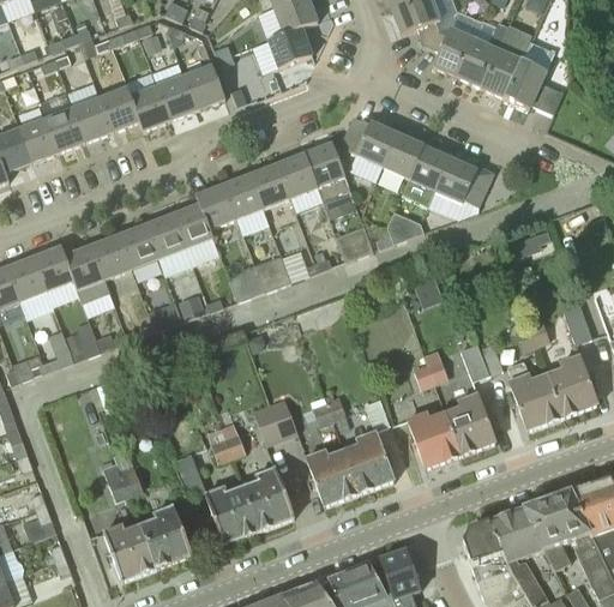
[(164,12),(173,17),(178,2),(172,0),(169,0),(164,12)]
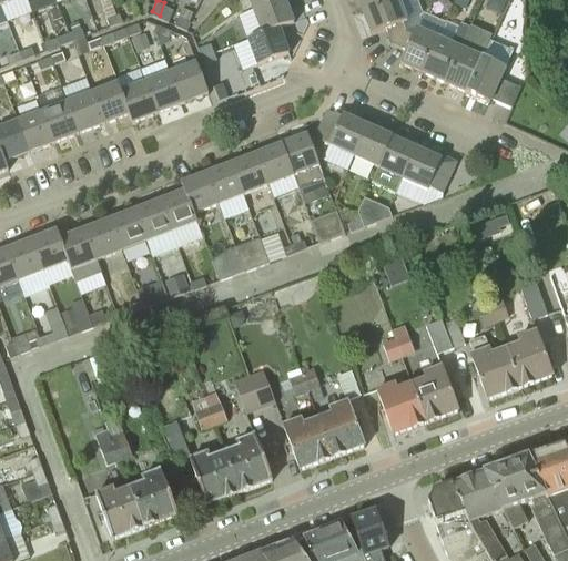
[(261,31),(279,24),(279,26),(293,20),(285,0),(265,0),(251,6),(260,30),(261,31)]
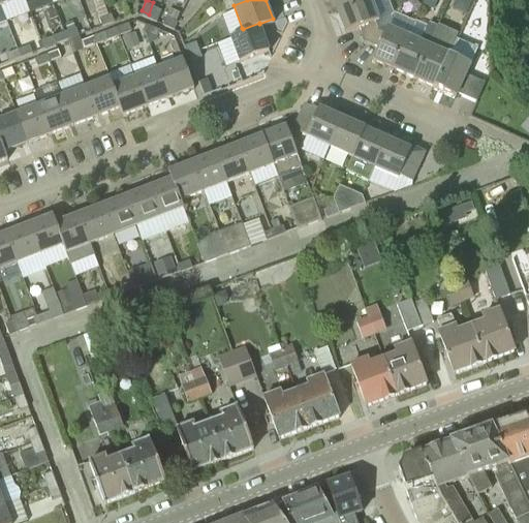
[(345,29),(360,24),(365,37),(377,25),(376,24),(374,18),(379,16),(373,0),(355,0),(337,7),(345,29)]
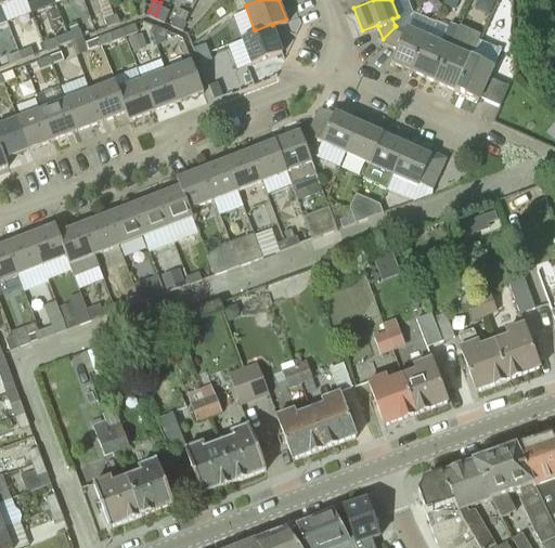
[(160,2),(156,15),(164,18),(168,5),(160,2)]
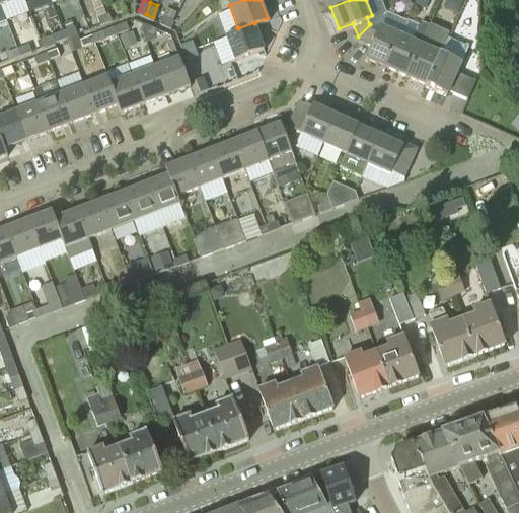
[(99,21),(112,17),(108,9),(96,14),(99,21)]
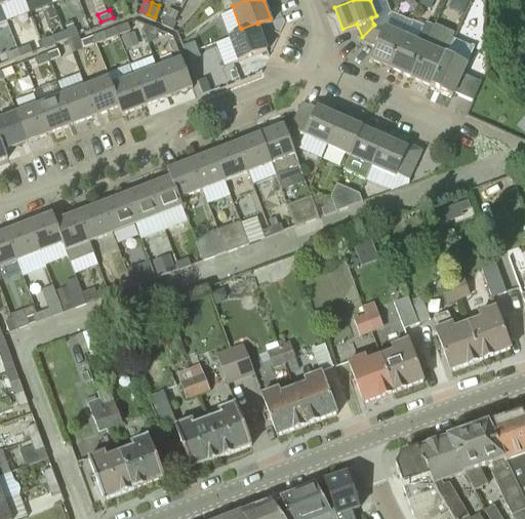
[(161,20),(172,25),(175,17),(164,12),(161,20)]
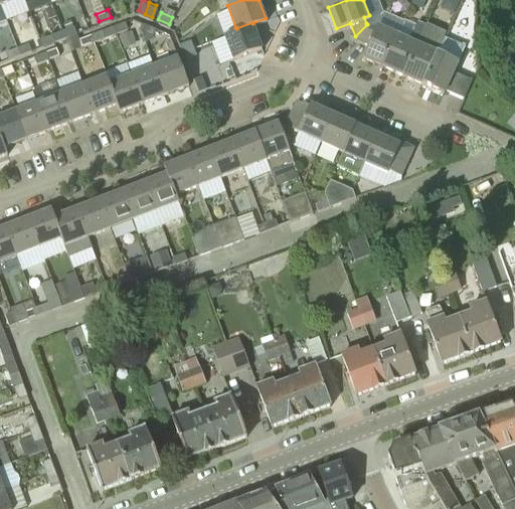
[(65,25),(73,22),(70,15),(62,18),(65,25)]
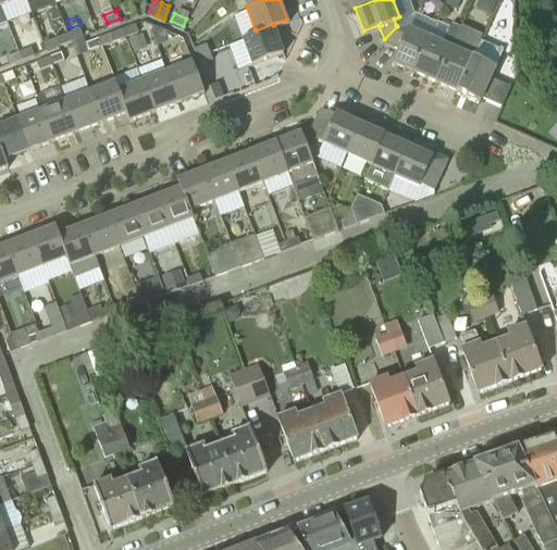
[(135,19),(122,24),(125,33),(137,27),(135,19)]
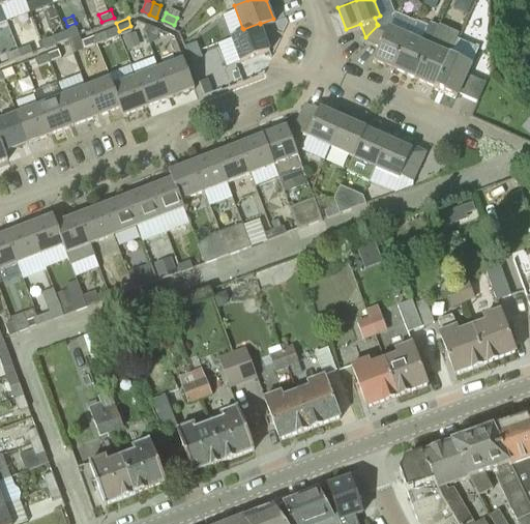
[(409,31),(394,65),(415,75),(438,22),(437,22),(429,19),(420,36),(409,31)]
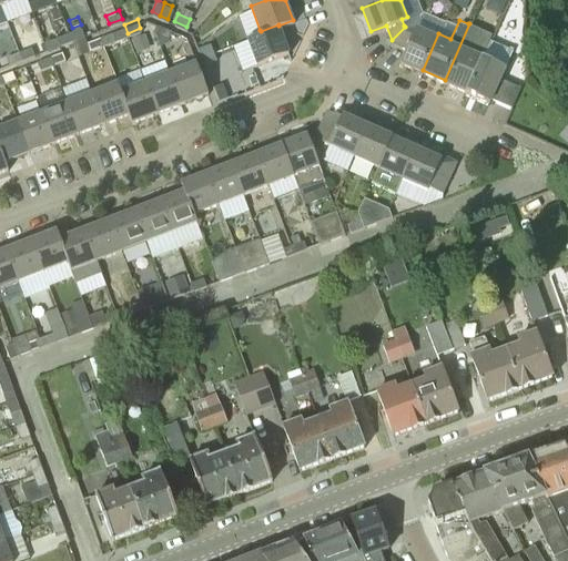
[(469,23),(445,80),(466,90),(482,54),(489,37),(489,36),(492,31),(469,21),(468,23),(469,23)]
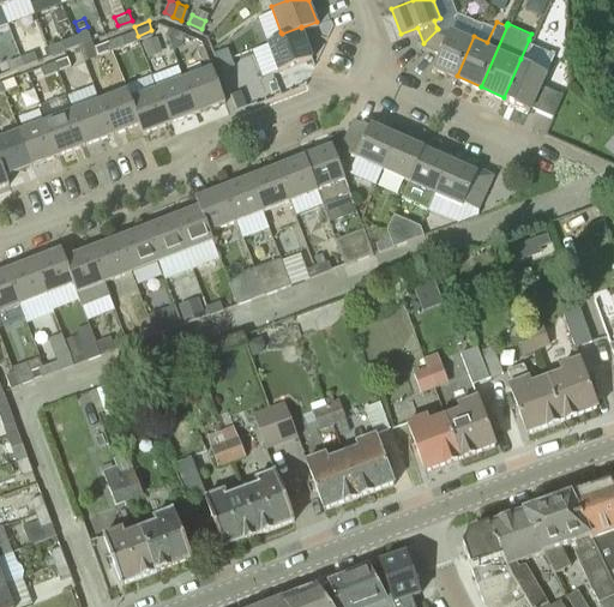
[(185,30),(172,24),(168,32),(181,38),(185,30)]
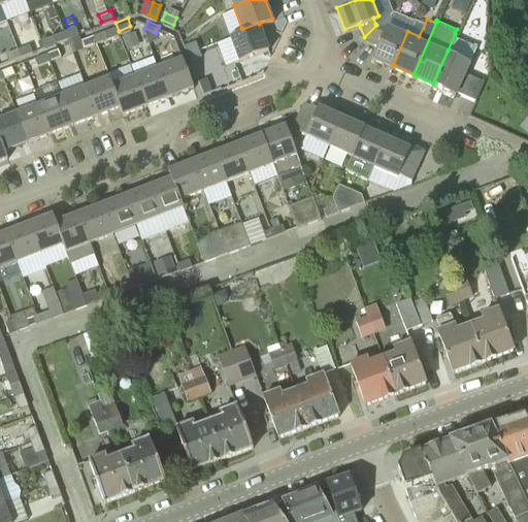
[(377,43),(372,55),(393,65),(407,31),(387,22),(384,29),(376,25),(364,37),(377,43)]
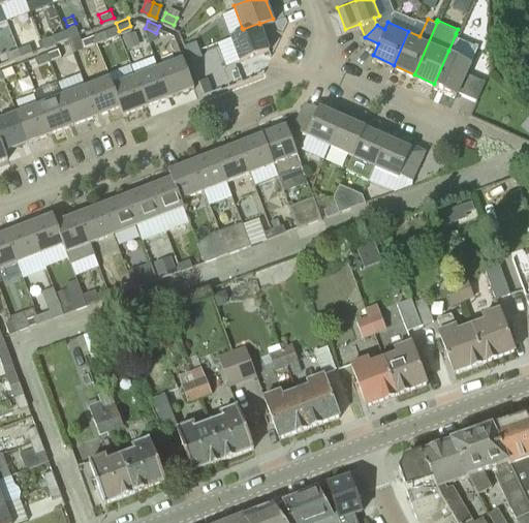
[(63,28),(66,35),(78,31),(75,23),(67,26),(63,28)]
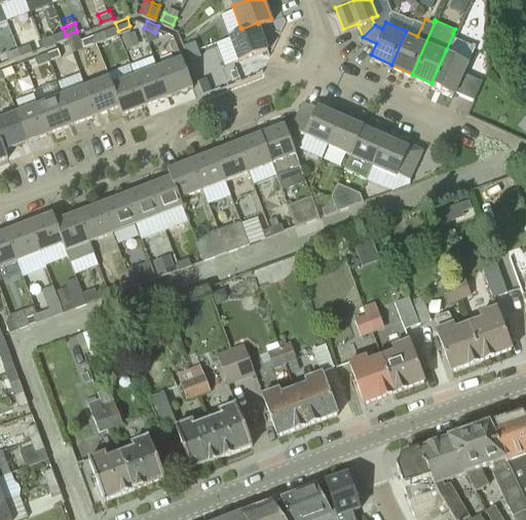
[(258,23),(241,29),(240,28),(228,33),(238,58),(267,47),(258,24),(258,23)]
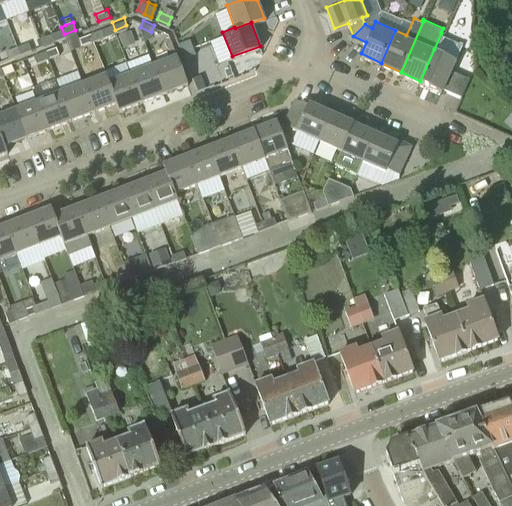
[(489,37),(502,35),(500,25),(487,28),(489,37)]
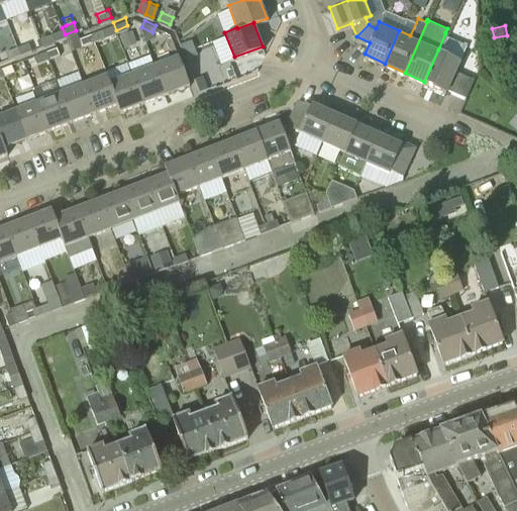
[(54,38),(65,34),(62,27),(50,31),(54,38)]
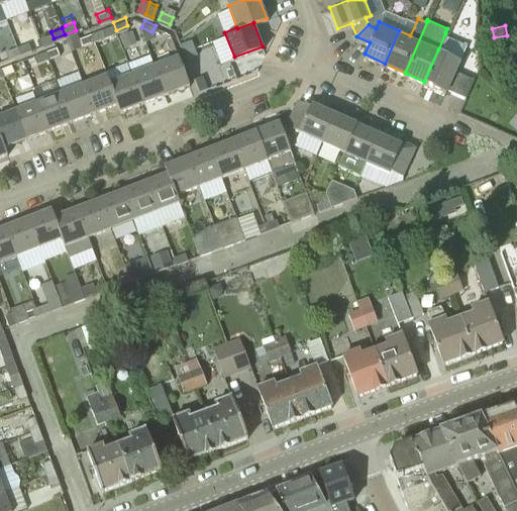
[(90,31),(93,39),(105,34),(102,27),(90,31)]
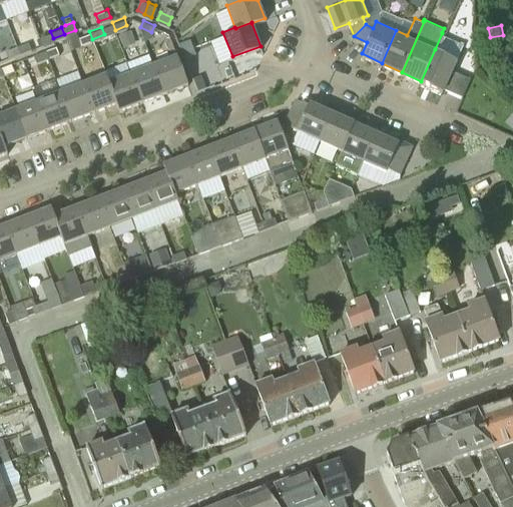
[(131,27),(119,32),(124,44),(136,40),(131,27)]
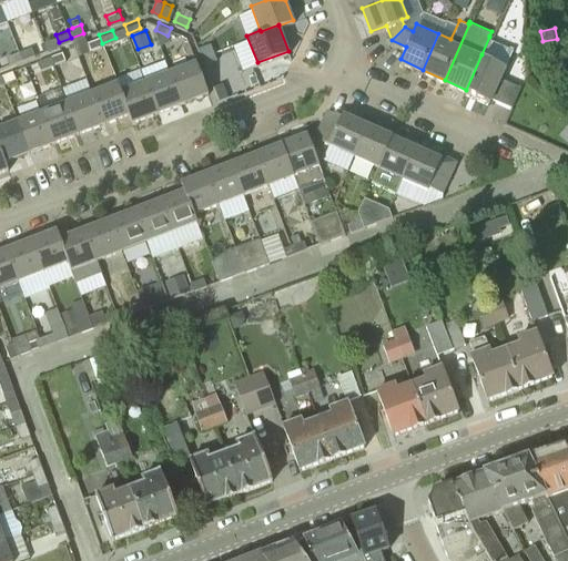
[(90,48),(102,43),(99,34),(87,39),(90,48)]
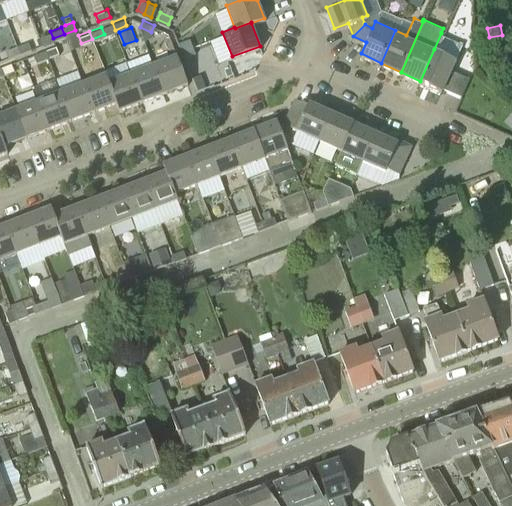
[(181,47),(192,43),(189,36),(178,40),(181,47)]
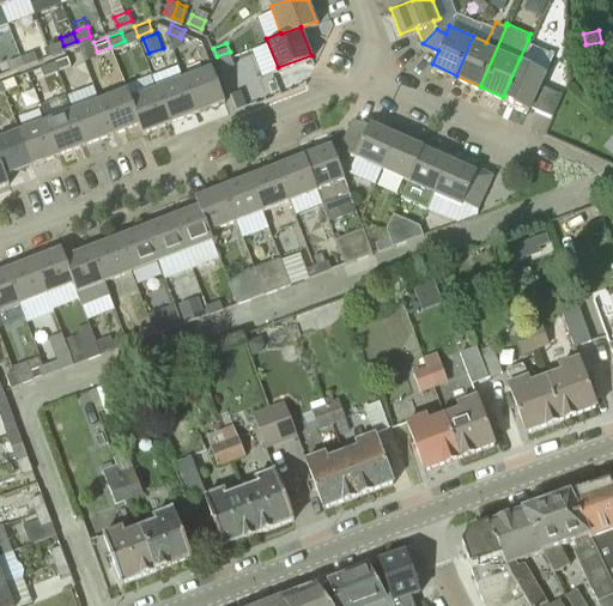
[(19,53),(23,61),(36,56),(34,47),(19,53)]
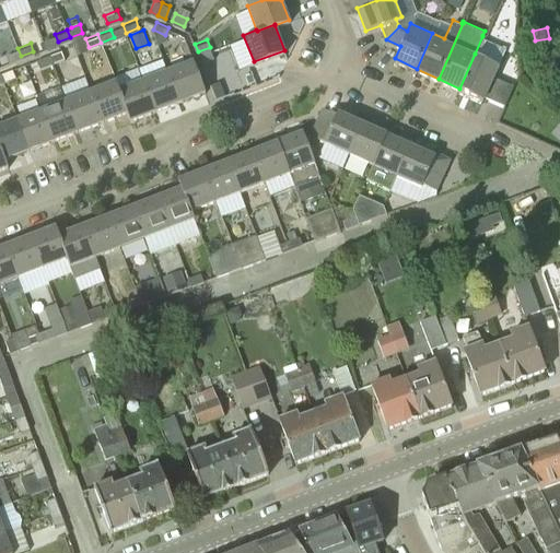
[(210,47),(198,51),(200,60),(213,56),(210,47)]
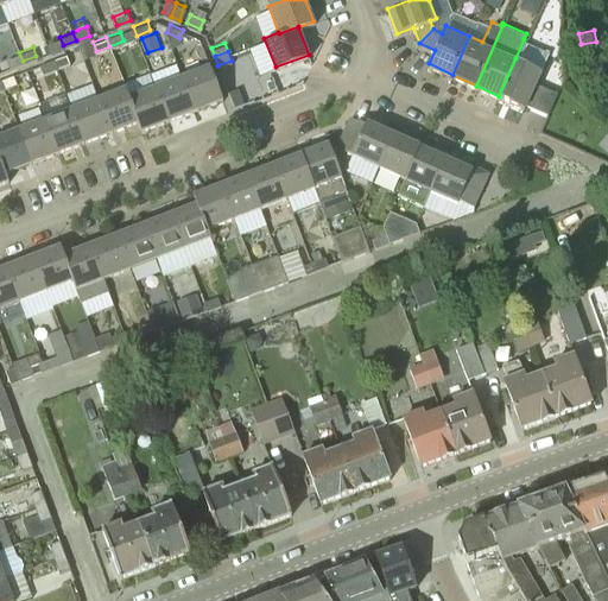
[(10,65),(23,61),(19,52),(6,57),(10,65)]
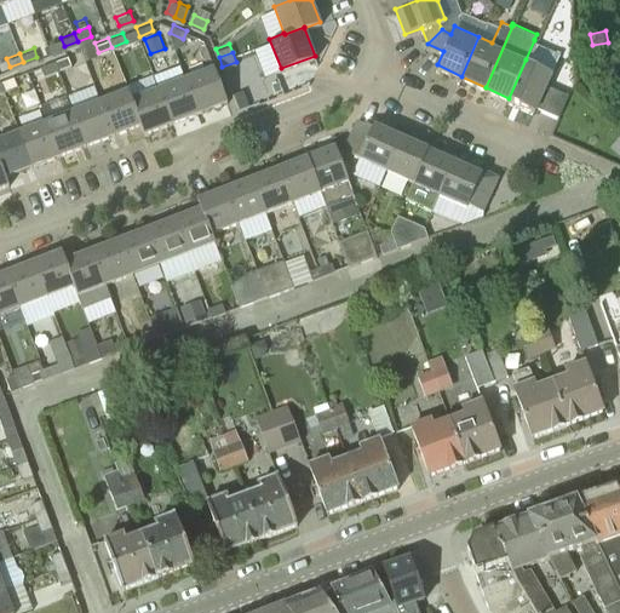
[(55,58),(57,67),(70,62),(68,53),(55,58)]
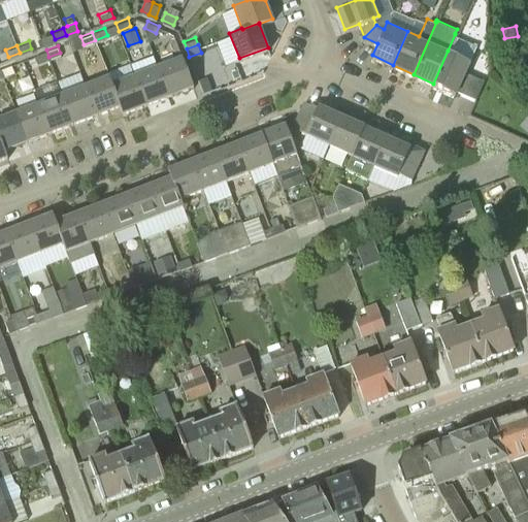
[(37,62),(48,57),(46,50),(34,54),(37,62)]
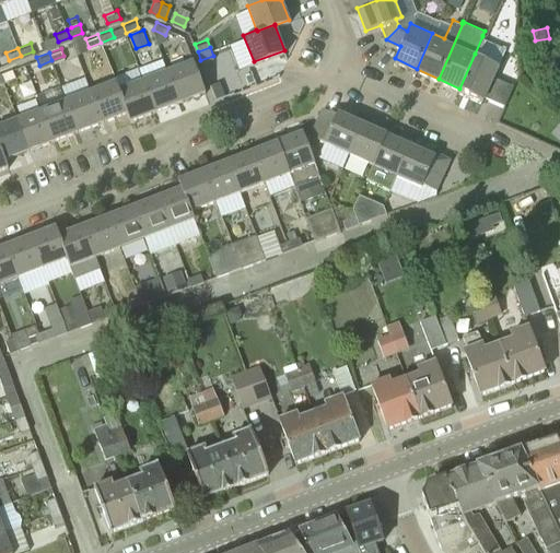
[(482,98),(485,94),(503,103),(512,82),(494,73),(498,63),(475,54),(459,89),(482,98)]
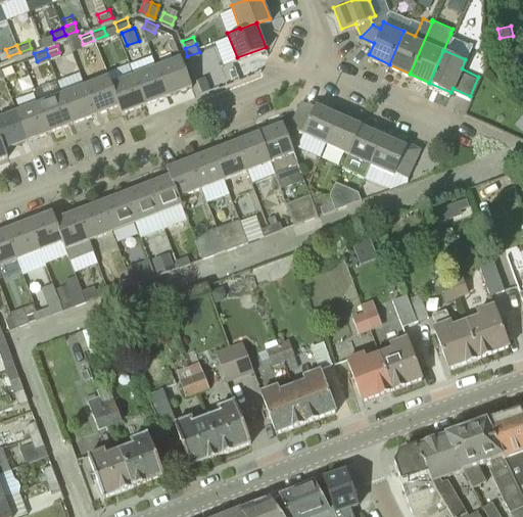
[(156,62),(168,92),(191,84),(180,53),(156,62)]
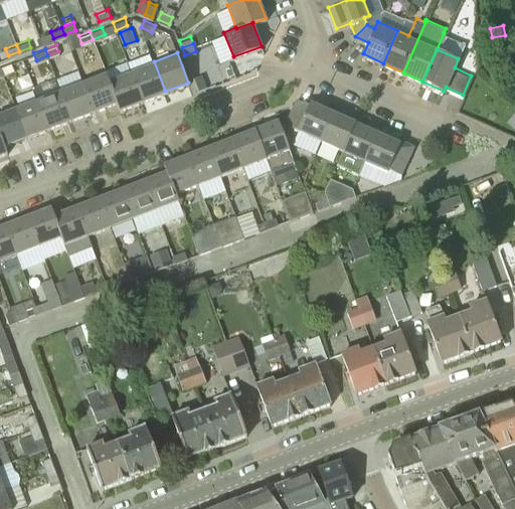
[(0,64),(0,66),(2,73),(13,68),(11,61),(0,64)]
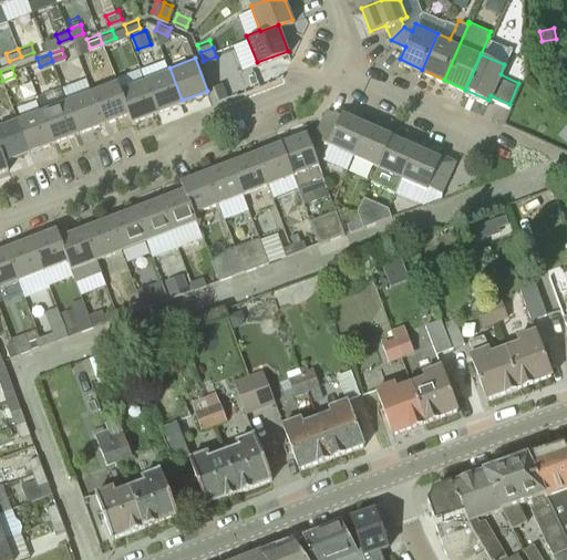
[(157,110),(182,100),(169,68),(144,78),(157,110)]
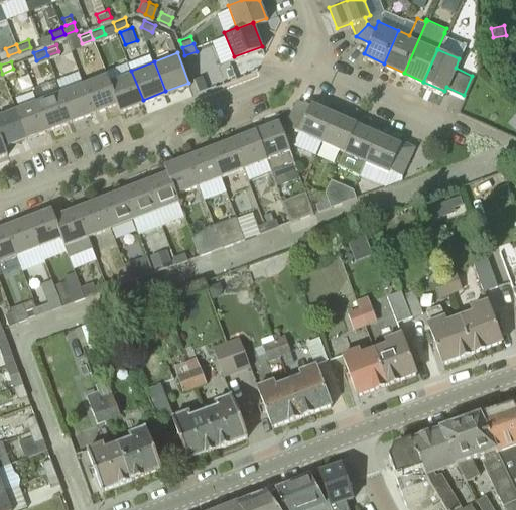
[(108,80),(109,79),(106,71),(83,80),(94,110),(116,101),(108,80)]
